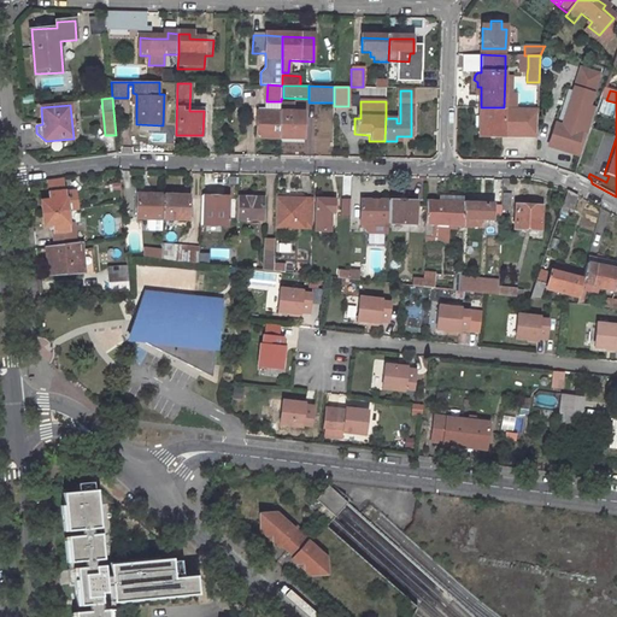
[(481,107),(480,135),(504,136),(504,107),(481,107)]
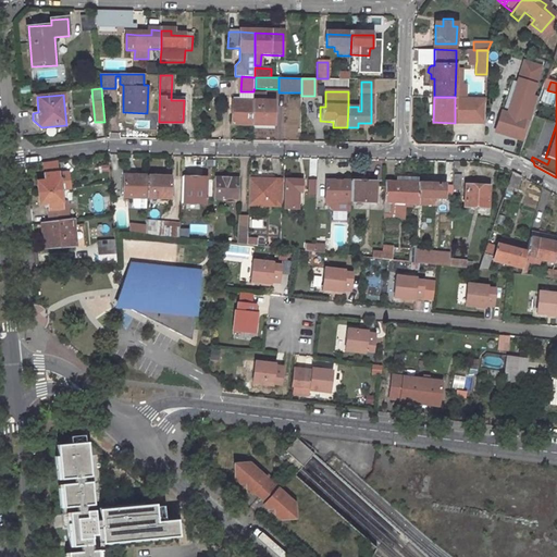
[(458,116),(474,116),(474,124),(484,124),(485,114),(484,102),(485,102),(485,97),(455,97),(455,123),(458,123),(458,116)]
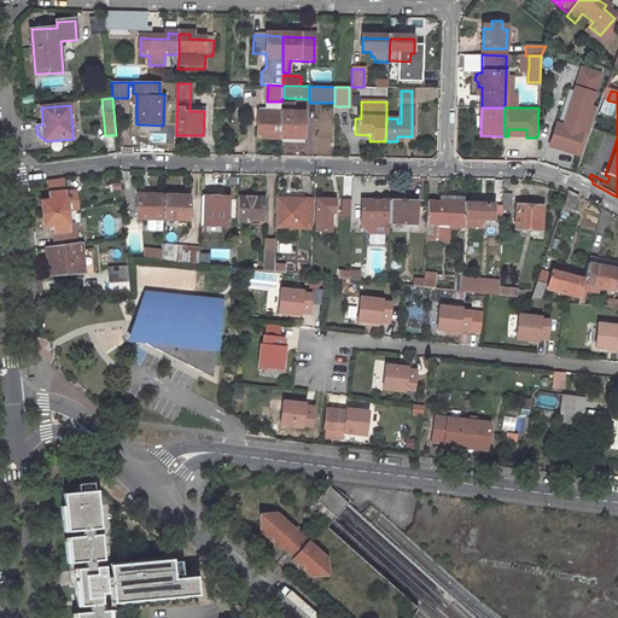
[(308,138),(308,110),(281,109),(281,110),(281,138),(308,138)]
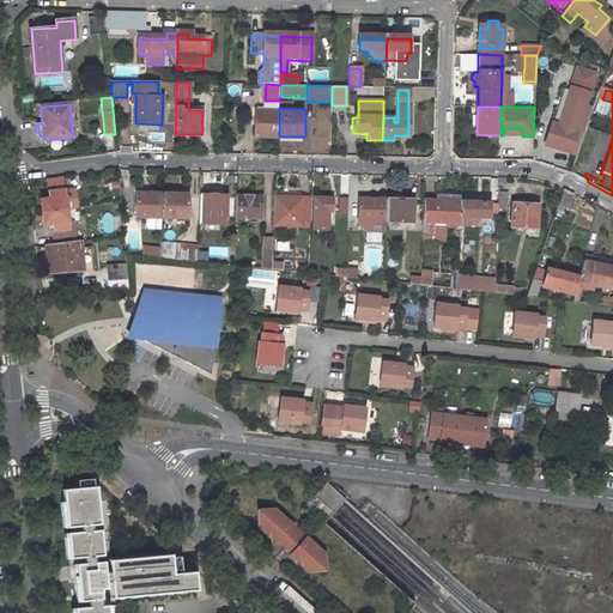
[(255,109),(255,137),(279,137),(279,109),(265,109),(255,109)]
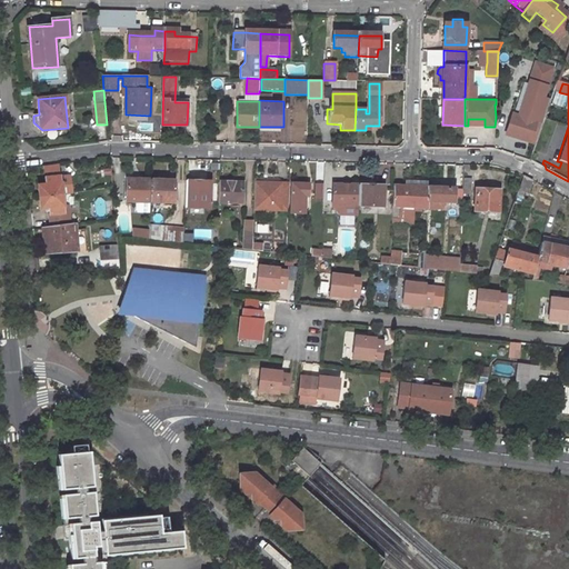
[(535,121),(511,113),(510,115),(508,113),(507,116),(505,115),(500,131),(505,132),(503,135),(527,142),(535,121)]
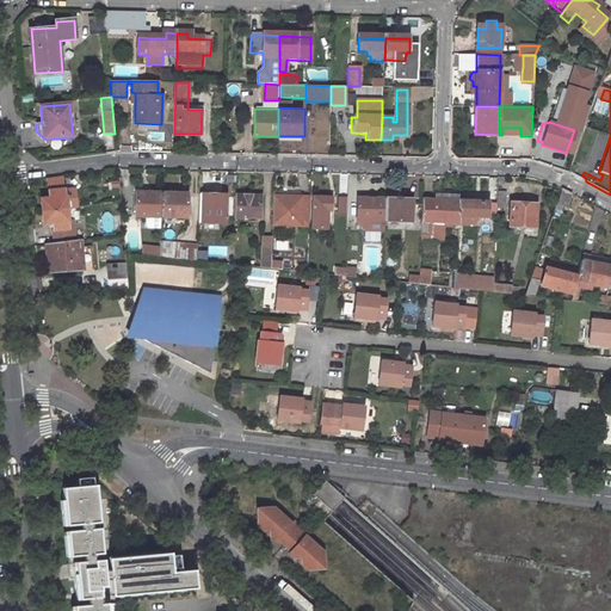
[(66,190),(65,176),(49,178),(50,198),(43,198),(44,211),(69,208),(78,207),(76,192),(74,190),(66,190)]
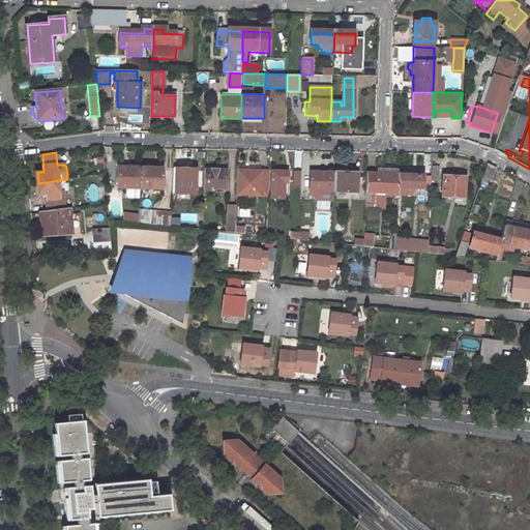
[(482,175),(491,178),(495,167),(487,163),(482,175)]
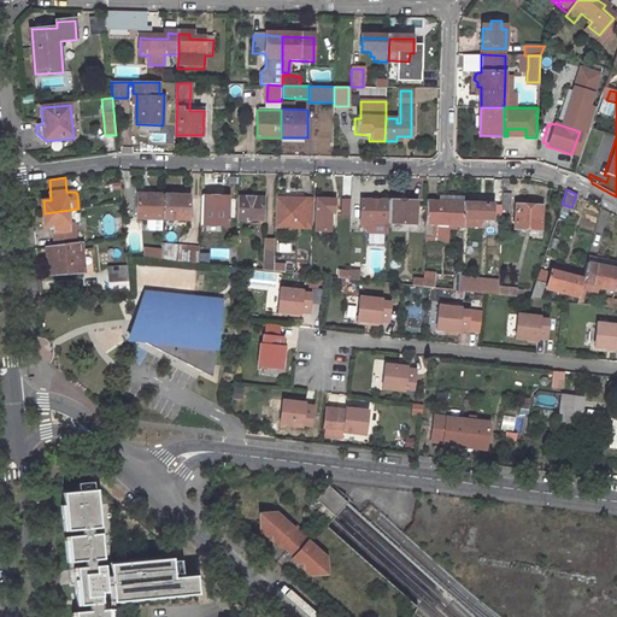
[(164,195),(136,194),(136,218),(163,219),(164,195)]
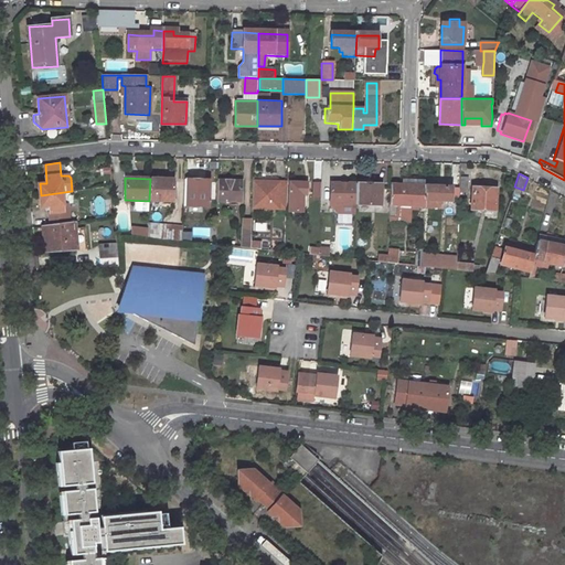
[(172,201),(172,180),(150,179),(149,201),(172,201)]
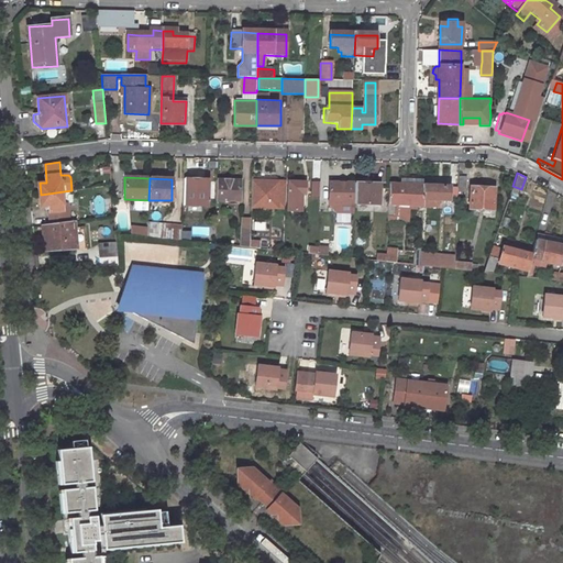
[(207,207),(208,179),(184,179),(183,207),(207,207)]
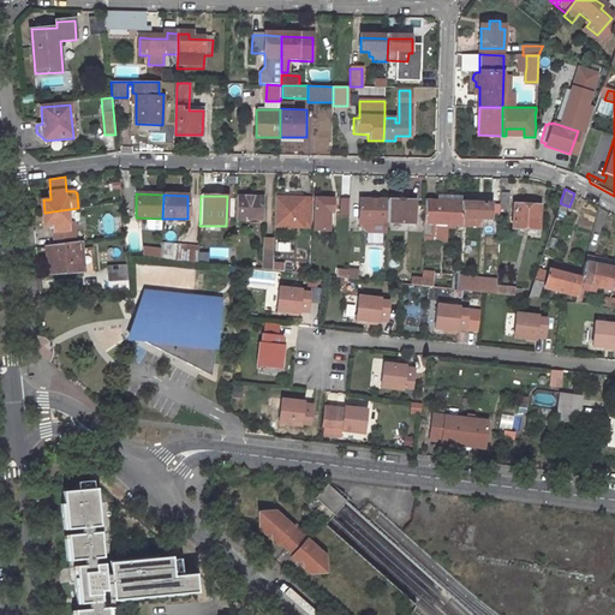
[(262,219),(262,198),(237,197),(237,219),(262,219)]
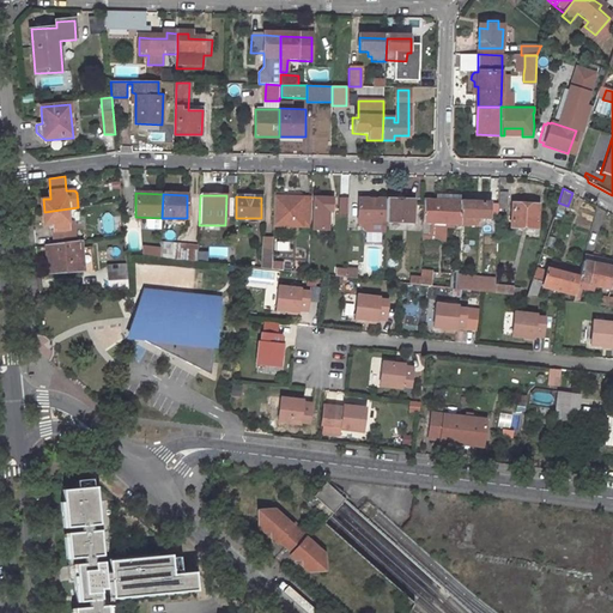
[(400,196),(386,196),(386,201),(384,223),(412,224),(413,201),(400,201),(400,196)]
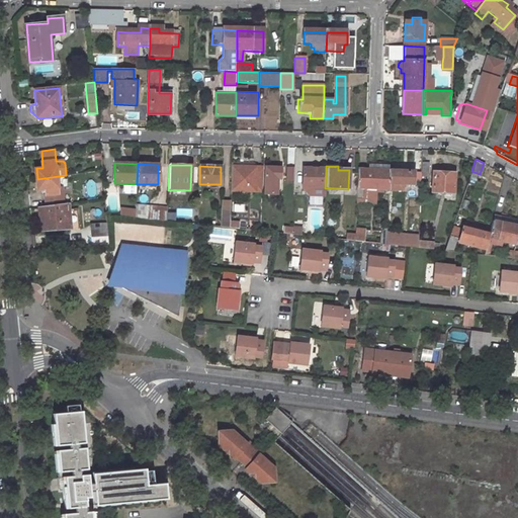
[(262,193),(263,168),(232,167),(231,192),(262,193)]
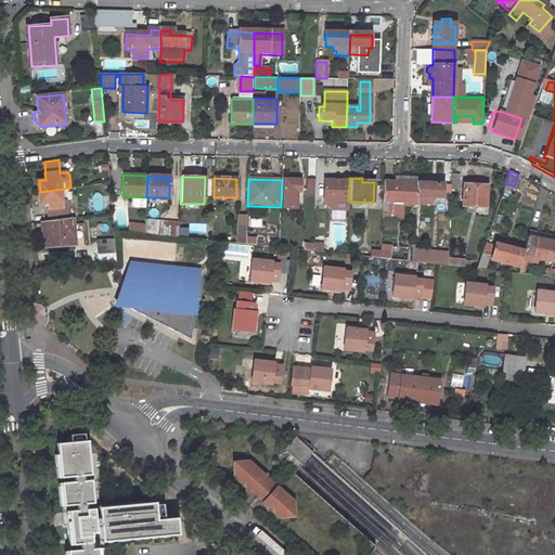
[(301,181),(285,180),(284,208),(297,209),(298,191),(301,191),(301,181)]
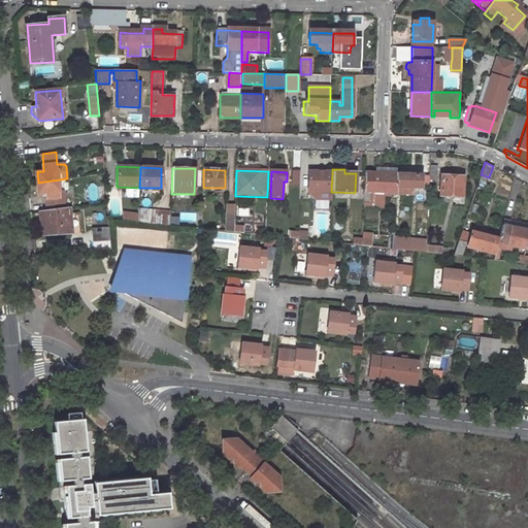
[(300,172),(293,171),(292,186),(300,187),(300,172)]
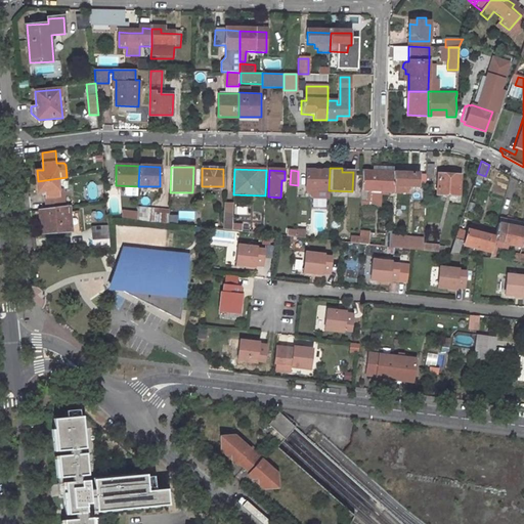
[(330,172),(307,171),(306,189),(329,190),(330,172)]
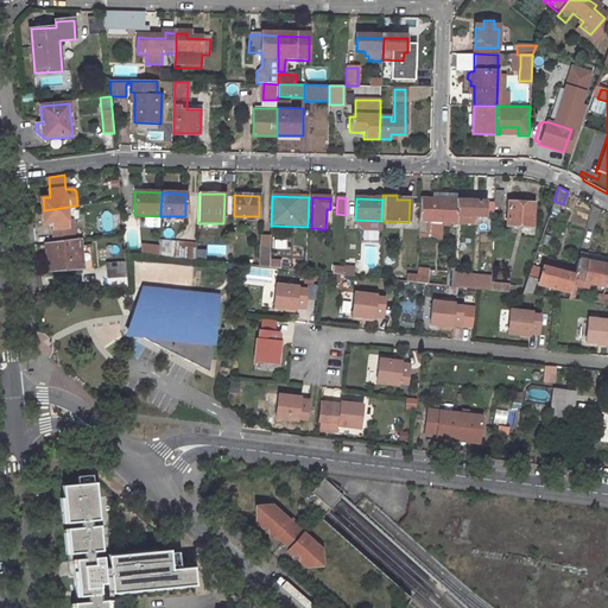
[(534,203),(521,203),(518,198),(512,198),(510,203),(508,226),(533,226),(534,203)]
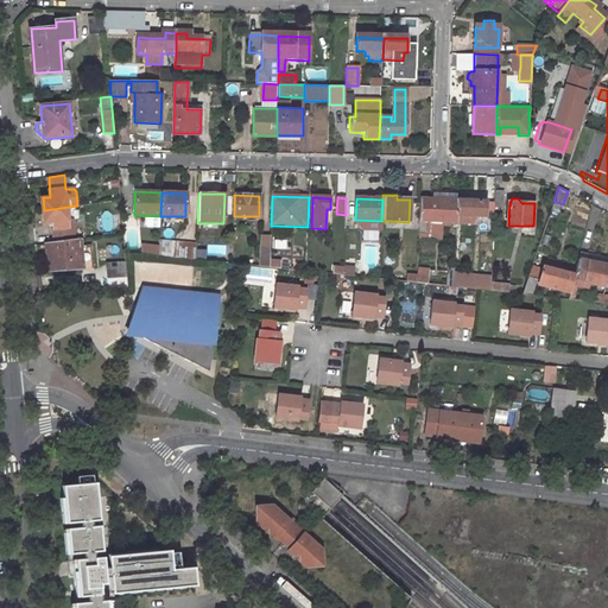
[(456,202),(419,200),(418,239),(441,240),(441,222),(456,223),(456,202)]
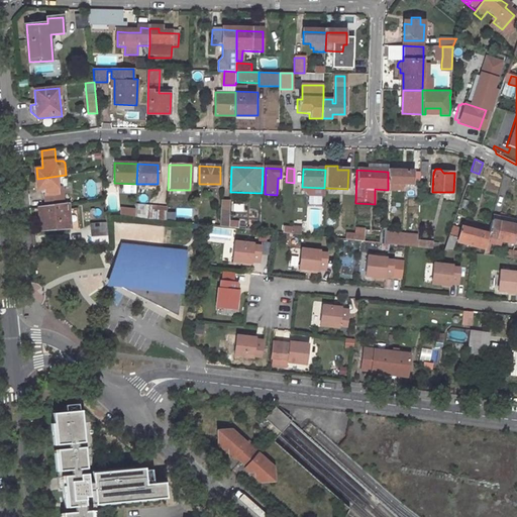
[(388,172),(388,190),(388,191),(403,192),(403,185),(411,185),(412,172),(388,172)]
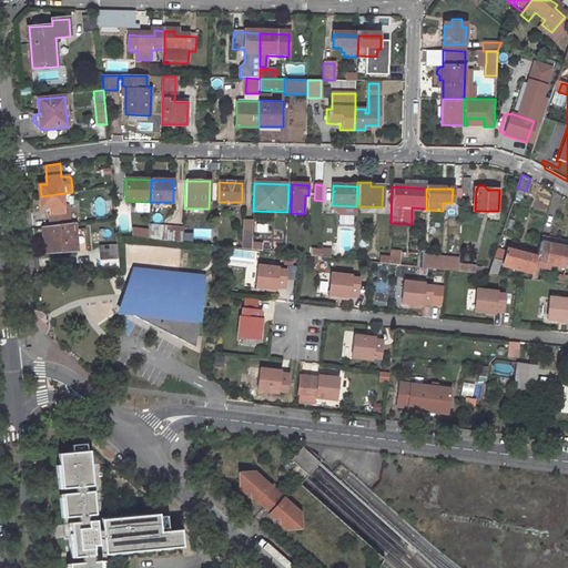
[(41,196),(41,209),(50,208),(51,214),(64,212),(63,204),(64,203),(64,193),(41,196)]
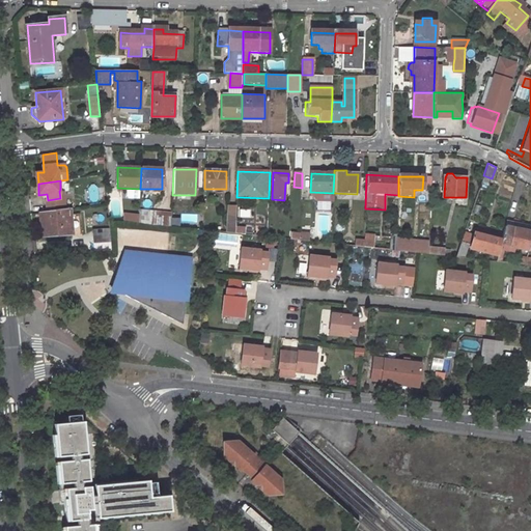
[(117,196),(110,197),(110,211),(118,210),(117,196)]
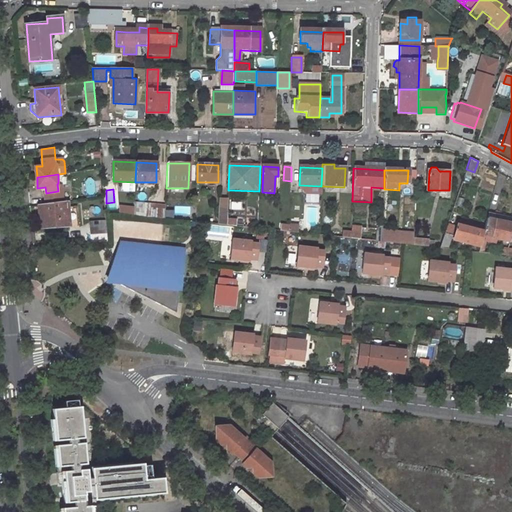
[(58,191),(46,193),(46,203),(58,201),(66,200),(66,191),(58,191)]
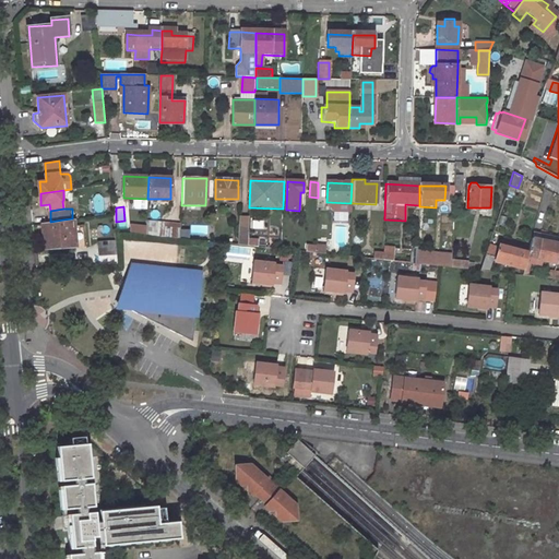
[(45,250),(66,248),(63,219),(50,222),(43,223),(45,250)]
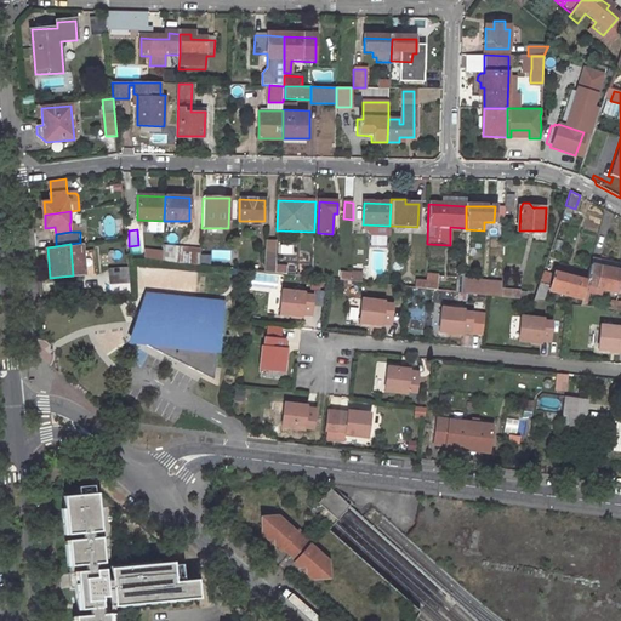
[(163,262),(200,266),(200,258),(200,250),(163,246),(163,254),(163,262)]
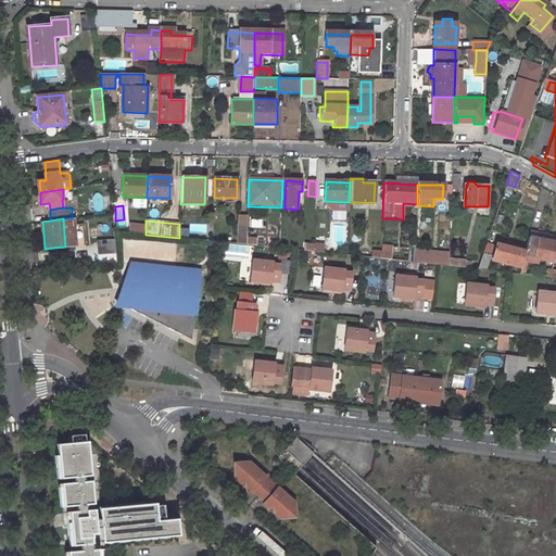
[(236,230),(236,244),(247,245),(247,238),(247,230),(236,230)]
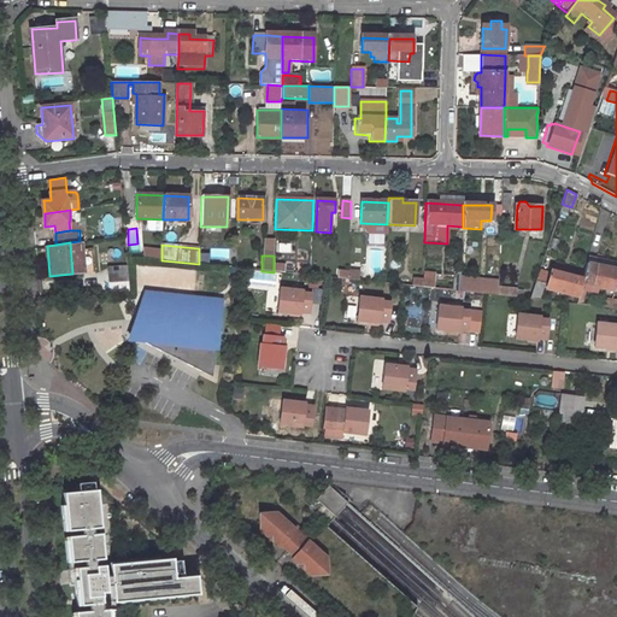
[(615,292),(616,276),(616,269),(585,263),(581,280),(580,285),(587,286),(615,292)]
